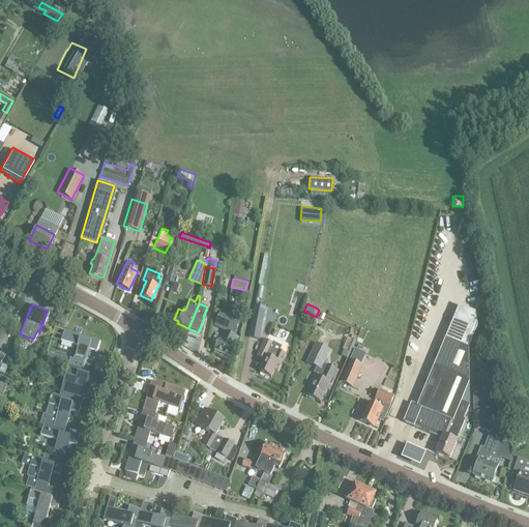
[(402,418),(402,419),(441,436),(445,427),(449,429),(451,425),(460,429),(465,417),(463,416),(469,402),(461,399),(469,380),(468,346),(476,324),(474,311),(459,304),(445,337),(433,364),(416,404),(410,402),(403,419),(402,418)]
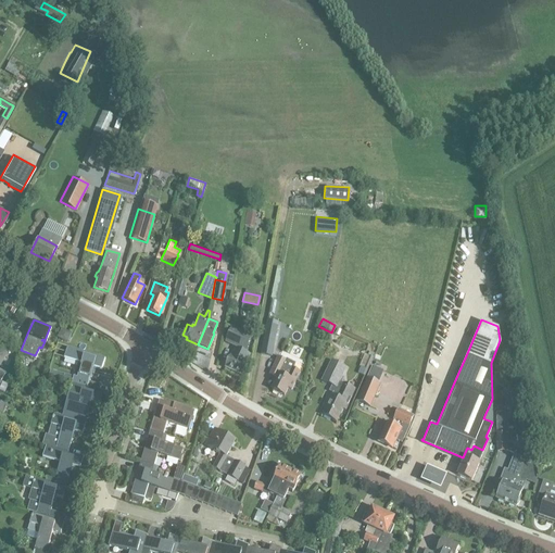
[(244,349),(251,335),(231,326),(225,340),(244,349)]
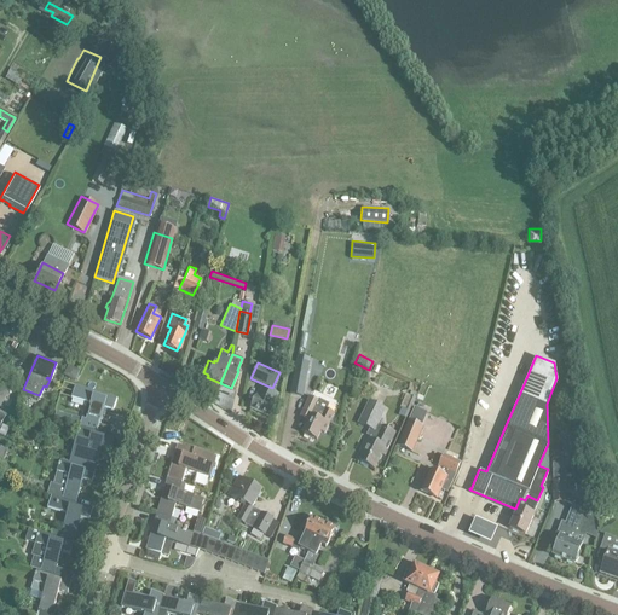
[(76,375),(78,371),(69,365),(64,373),(74,378),(76,375)]
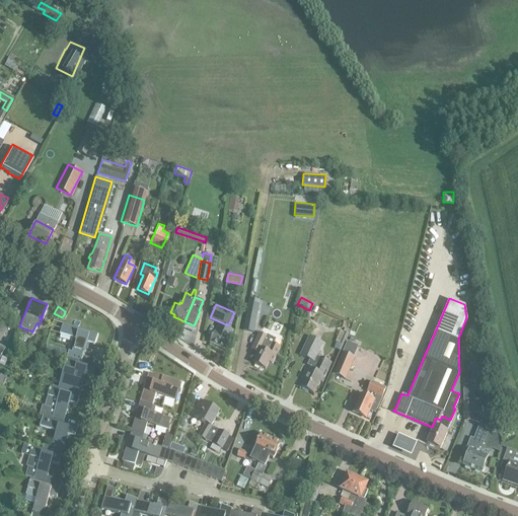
[(246,306),(245,316),(256,318),(257,308),(246,306)]
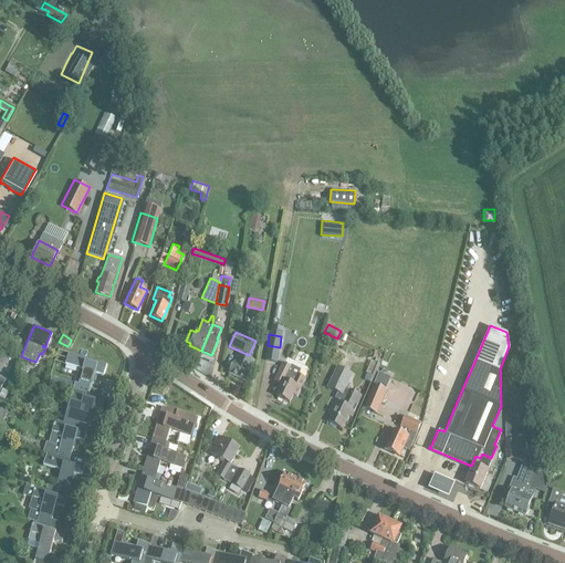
[(89,393),(94,372),(103,374),(106,363),(67,351),(64,363),(82,368),(77,383),(74,382),(72,387),(89,393)]
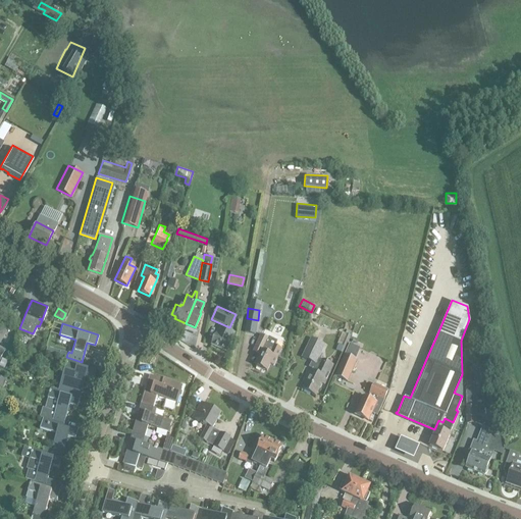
[(219,324),(216,332),(215,331),(210,343),(225,350),(230,339),(233,331),(226,328),(219,324)]
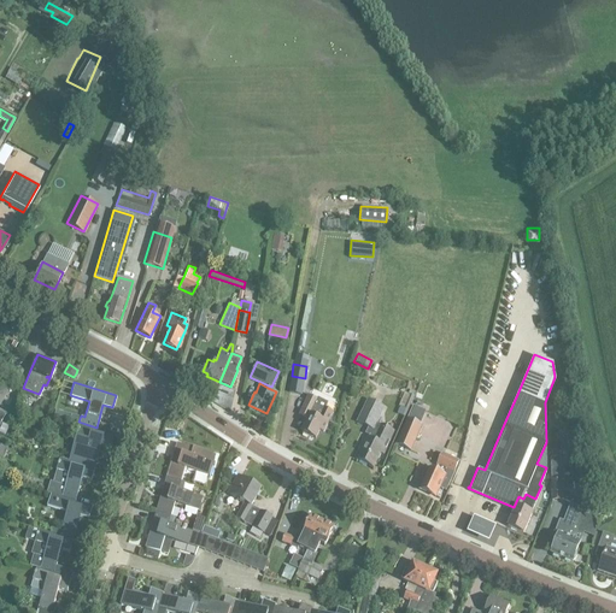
[(404,390),(398,404),(399,404),(408,408),(414,394),(408,392),(404,390)]
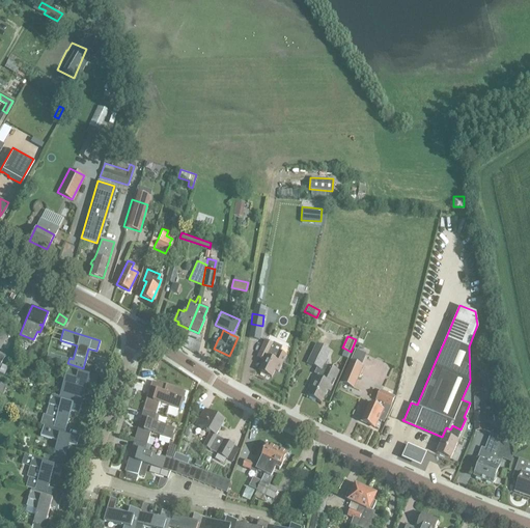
[(265,339),(257,356),(262,359),(257,369),(260,370),(259,371),(265,373),(271,376),(274,368),(277,370),(281,362),(285,353),(279,350),(278,349),(278,350),(270,346),(272,342),(265,339)]
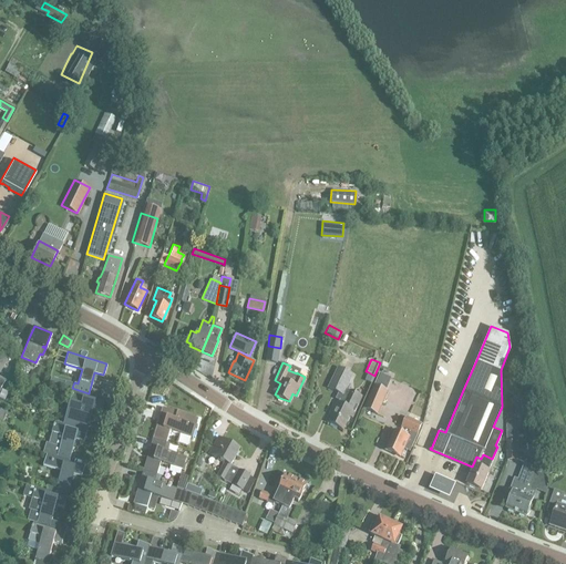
[(349,414),(352,416),(354,410),(357,404),(358,404),(362,395),(349,388),(349,389),(346,387),(353,372),(337,365),(327,387),(337,391),(335,397),(338,399),(338,400),(338,401),(337,400),(327,420),(342,428),(349,414)]
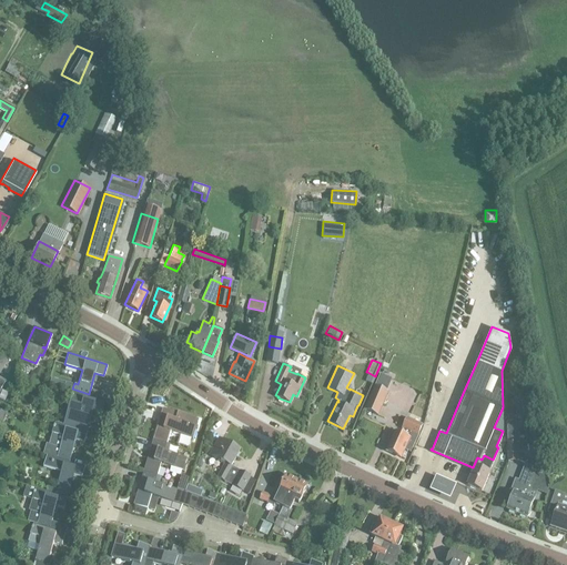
[(404,377),(407,386),(416,382),(413,374),(404,377)]
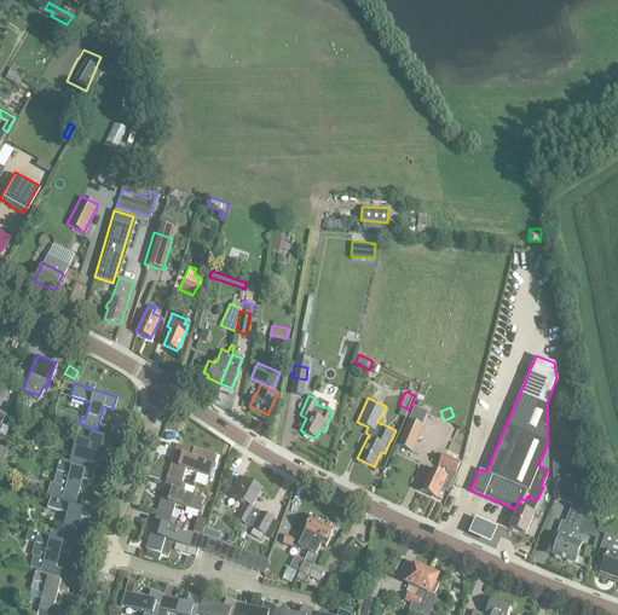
[(423,424),(408,418),(397,444),(411,451),(423,424)]
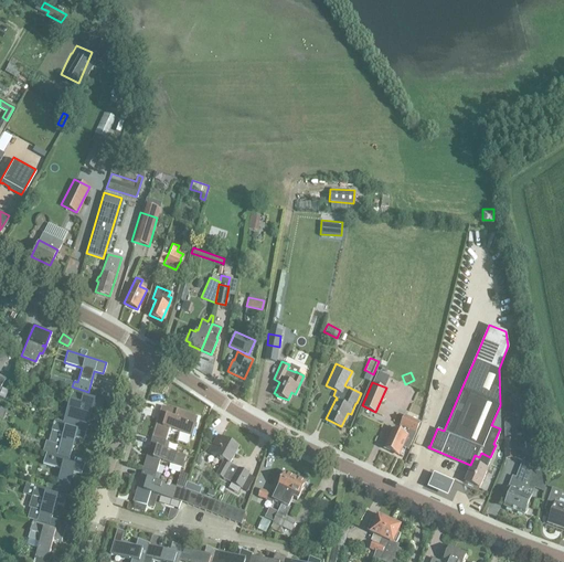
[(72,386),(68,399),(62,420),(86,427),(93,406),(100,409),(104,396),(88,392),(72,386)]
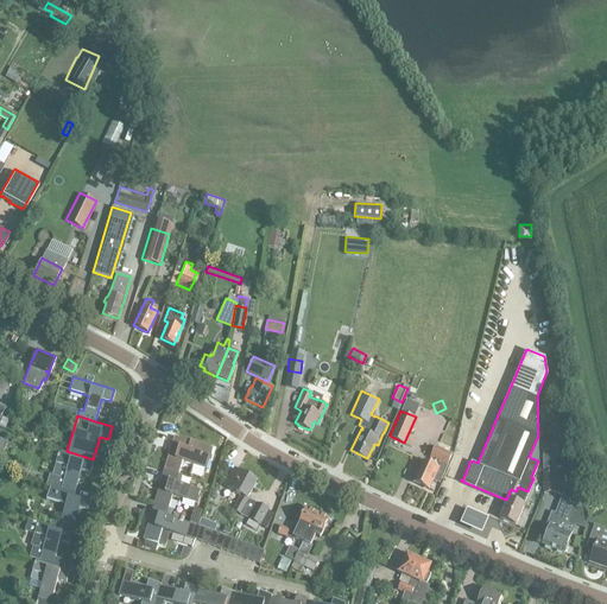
[(178,474),(182,459),(206,466),(212,446),(174,434),(163,469),(178,474)]
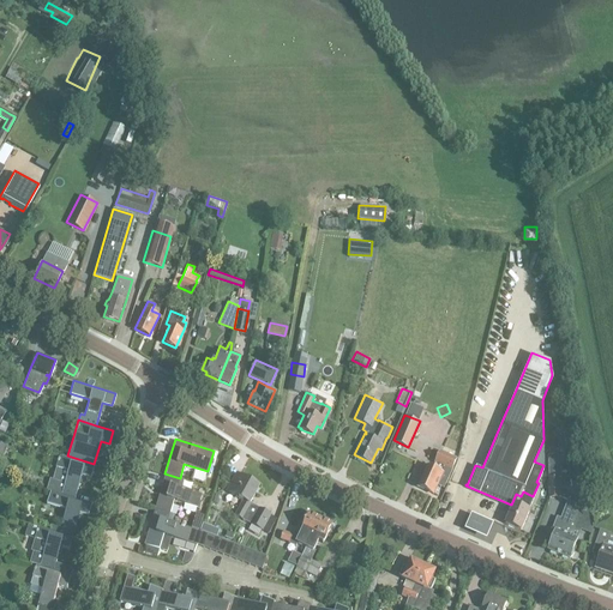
[(436,469),(426,465),(416,485),(432,493),(437,483),(443,487),(450,471),(449,470),(456,457),(440,450),(434,461),(438,463),(436,469)]
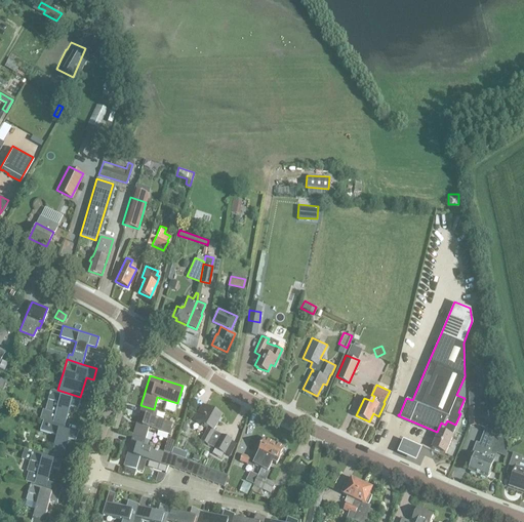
[(477,387),(468,388),(469,407),(477,407),(479,407),(479,395),(477,395),(477,387)]
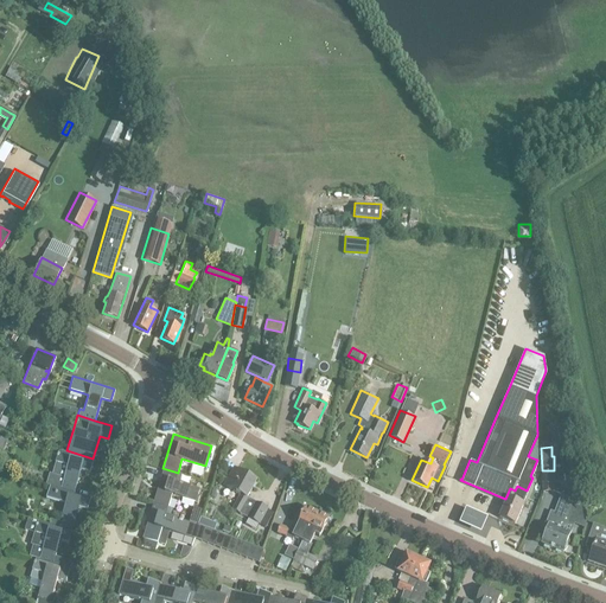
[(58,448),(55,461),(67,464),(61,487),(74,491),(75,485),(80,468),(89,470),(93,459),(67,450),(58,448)]
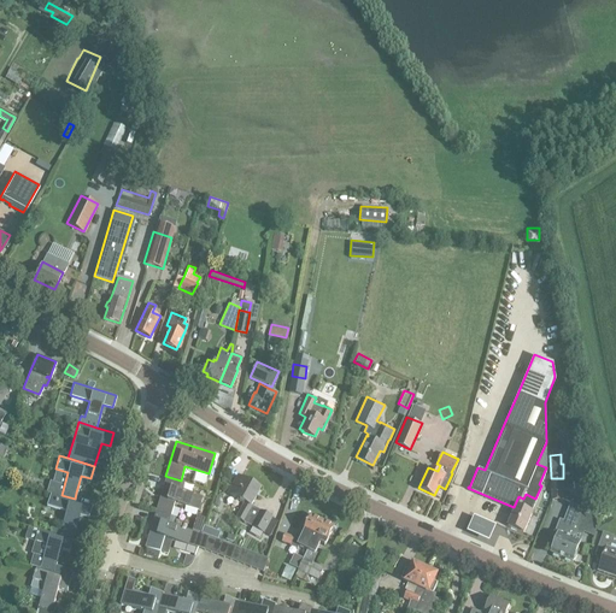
[(233,482),(228,491),(244,500),(240,508),(247,512),(251,505),(250,504),(259,487),(244,477),(238,473),(233,482)]
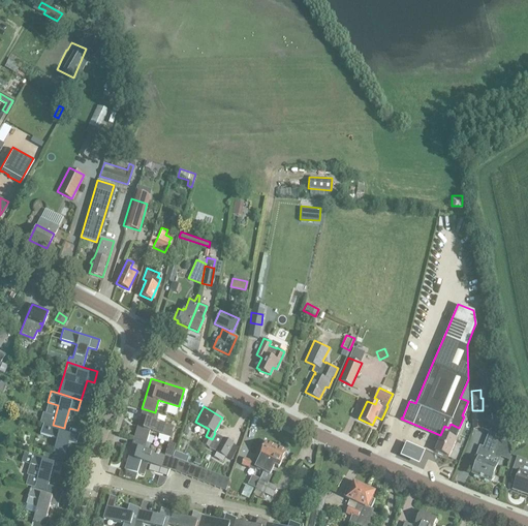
[(136,428),(133,438),(146,442),(149,430),(169,436),(174,425),(156,420),(158,413),(155,412),(142,408),(141,414),(144,415),(140,429),(136,428)]
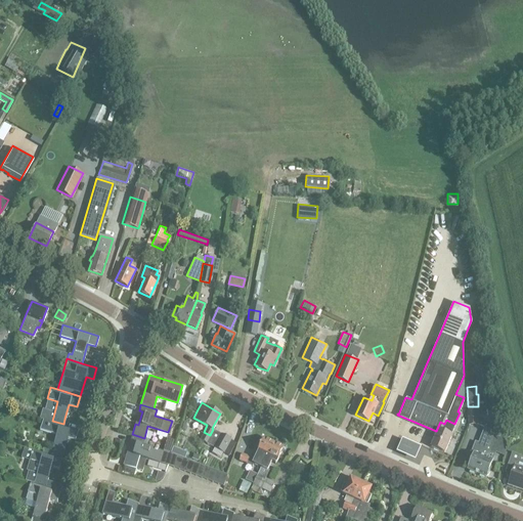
[(476,406),(468,406),(468,424),(476,424),(476,406)]
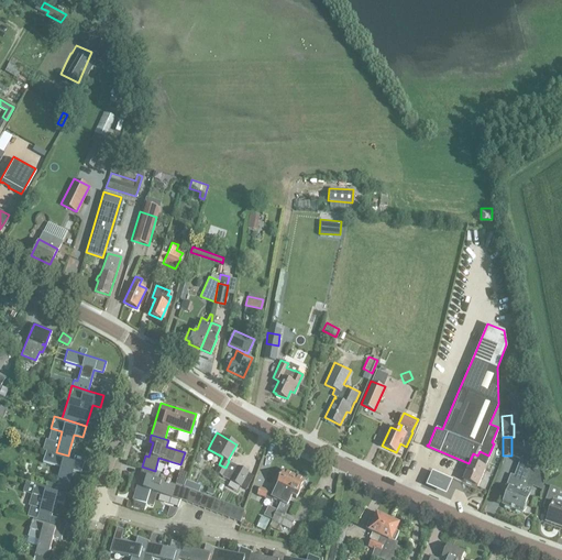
[(68,456),(56,452),(45,449),(42,461),(61,467),(55,481),(47,479),(46,484),(66,491),(73,470),(81,472),(84,461),(68,456)]
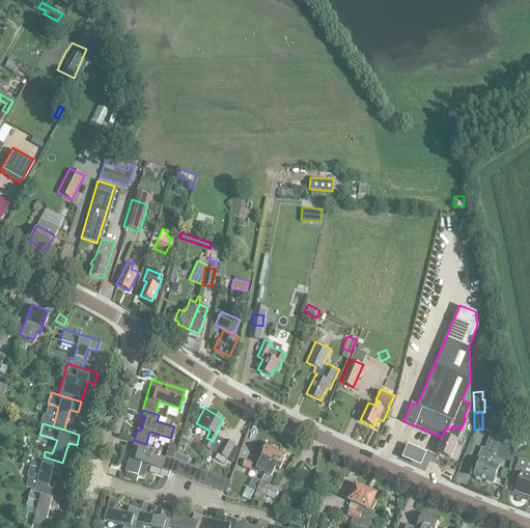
[(442,437),(436,452),(449,457),(457,440),(456,440),(461,429),(452,425),(450,429),(446,427),(442,437)]
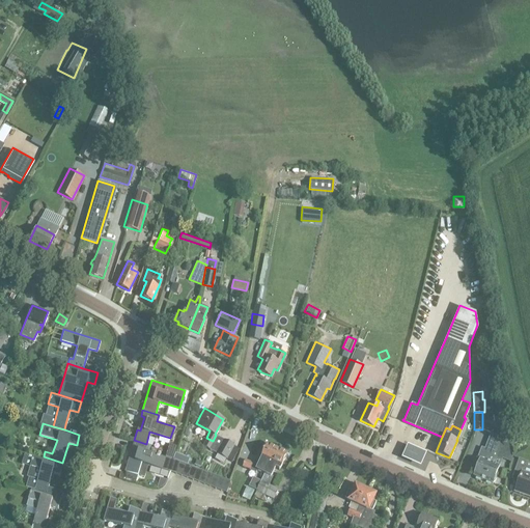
[(505,439),(505,437),(491,432),(484,447),(481,446),(476,456),(478,457),(476,462),(477,463),(473,474),(482,478),(492,453),(490,452),(491,450),(495,441),(498,442),(500,436),(505,439)]
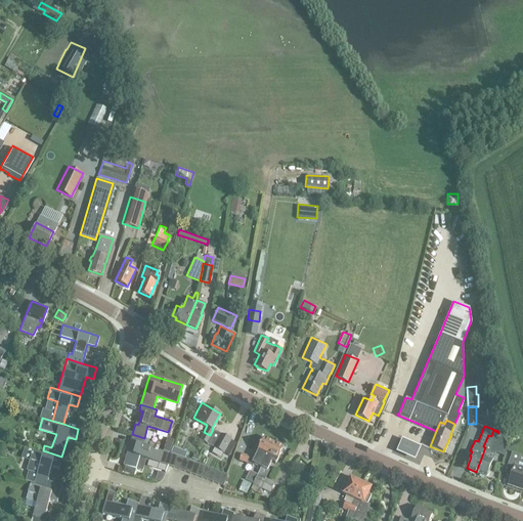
[(204,432),(200,438),(214,445),(223,450),(228,441),(230,438),(213,429),(210,435),(204,432)]
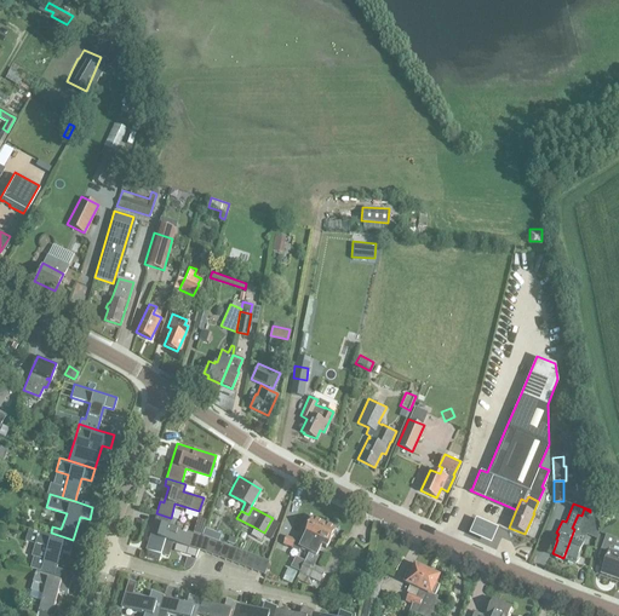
[(572,528),(574,529),(563,558),(574,563),(575,559),(578,559),(579,556),(578,553),(585,533),(596,536),(597,531),(595,516),(594,517),(592,511),(590,510),(590,512),(584,508),(582,516),(578,514),(573,525),(572,528)]
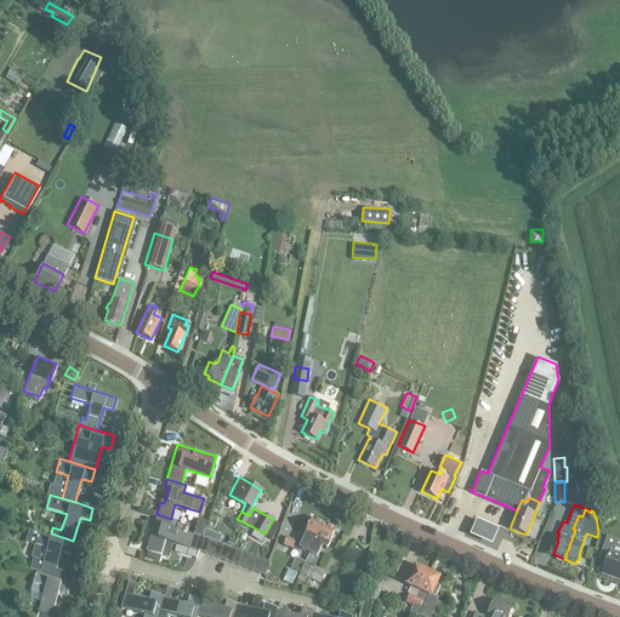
[(505,526),(472,512),(464,532),(496,547),(505,526)]
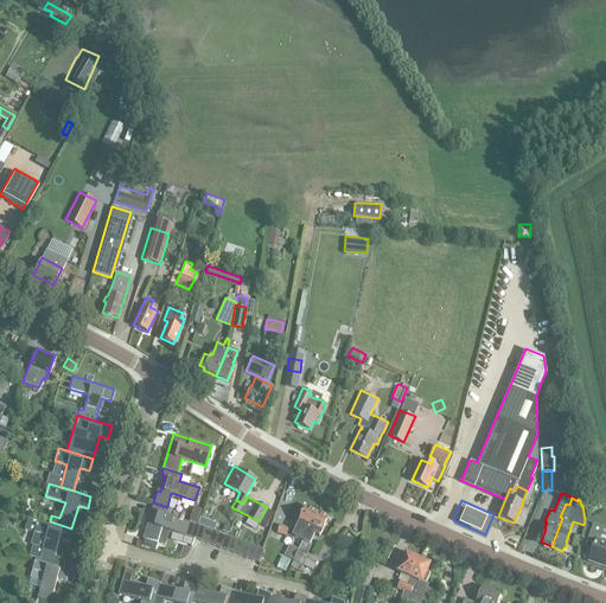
[(167,507),(153,502),(151,510),(154,511),(150,525),(146,524),(142,537),(157,541),(161,527),(193,537),(198,524),(168,514),(171,508),(167,507)]
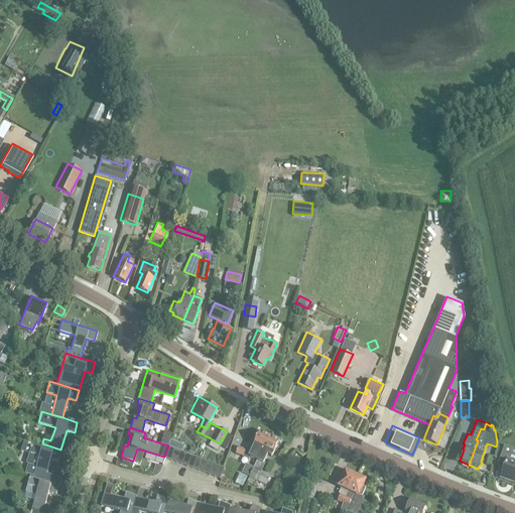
[(253,444),(250,451),(237,445),(235,452),(242,455),(242,456),(247,458),(249,459),(250,457),(255,460),(261,450),(263,451),(264,447),(263,446),(269,434),(260,430),(259,431),(257,430),(255,432),(253,434),(252,436),(251,438),(250,441),(251,443),(253,444)]
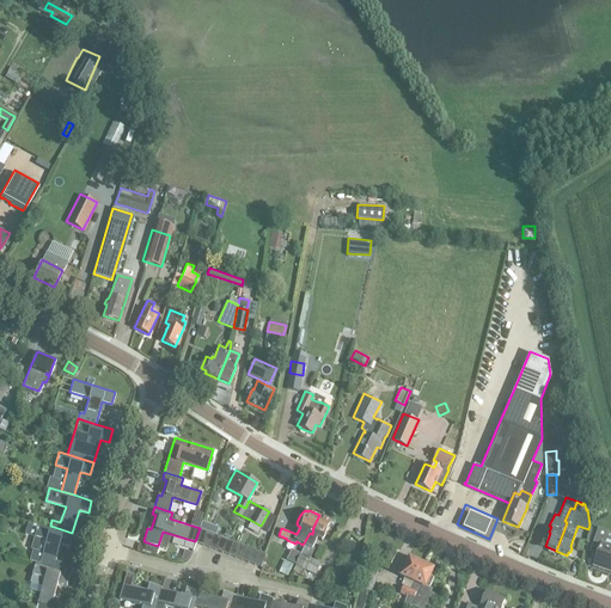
[(310,533),(303,545),(300,552),(310,557),(313,547),(312,547),(317,536),(322,539),(330,521),(319,515),(312,529),(313,530),(312,534),(310,533)]
